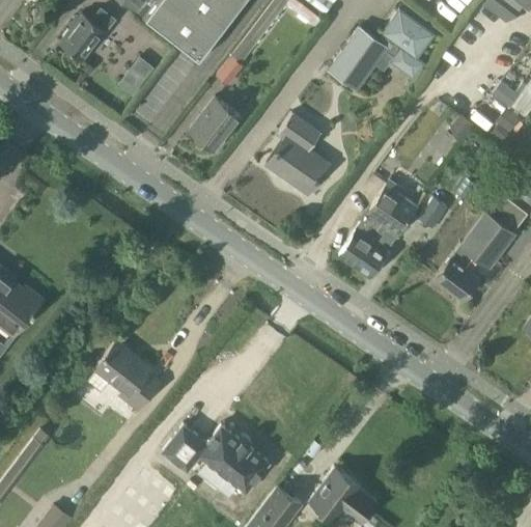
[(122,0),(198,58),(243,0),(122,0)]
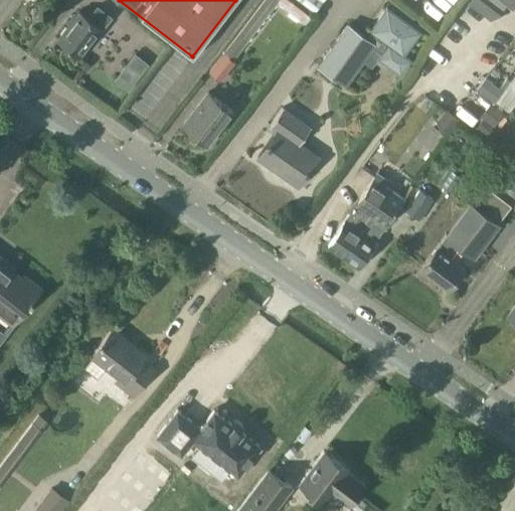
[(296,0),(314,14),(324,0),(296,0)]
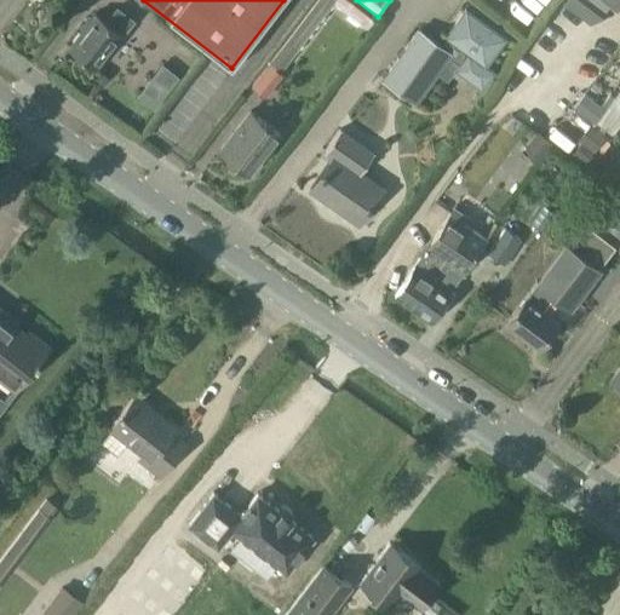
[(619,0),(601,0),(618,12),(619,9),(619,0)]
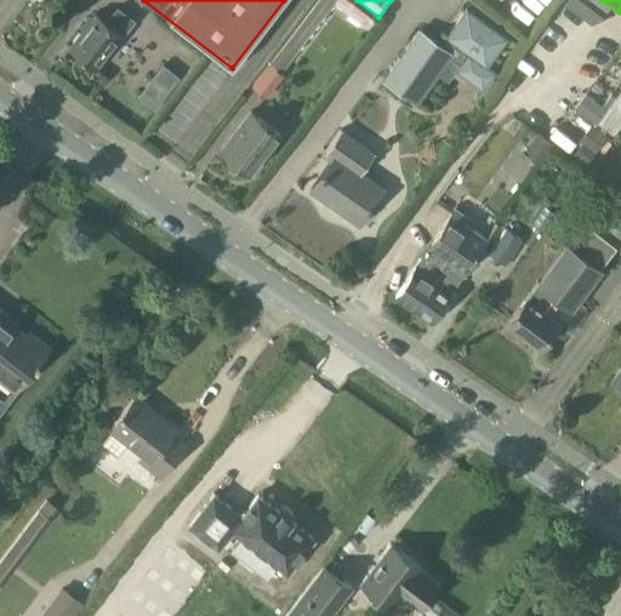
[(96,17),(70,50),(97,72),(123,39),(120,35),(131,21),(118,11),(107,26),(96,17)]
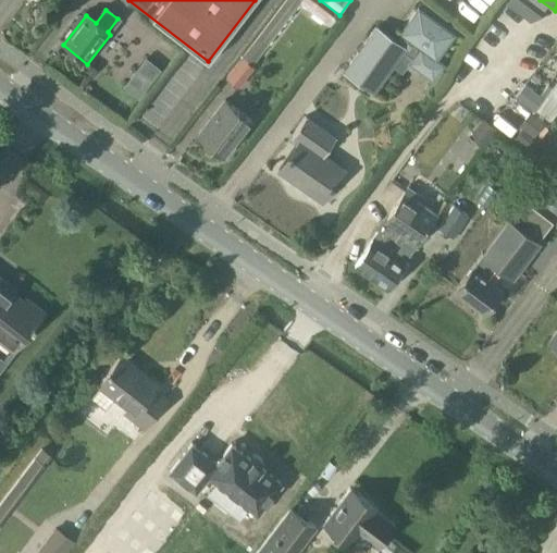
[(453,42),(417,15),(397,42),(417,57),(407,71),(432,88),(442,74),(434,68),(453,42)]
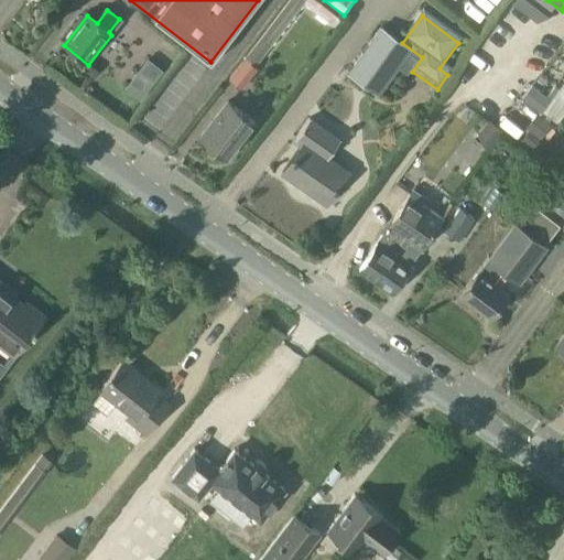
[(381,30),(349,75),(378,95),(410,50),(381,30)]
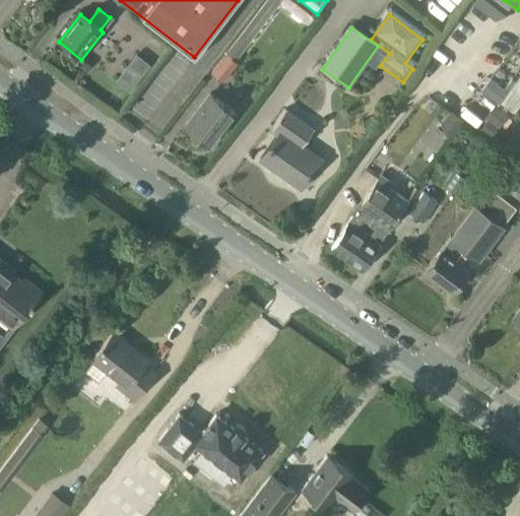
[(151,70),(137,59),(116,86),(130,98),(151,70)]
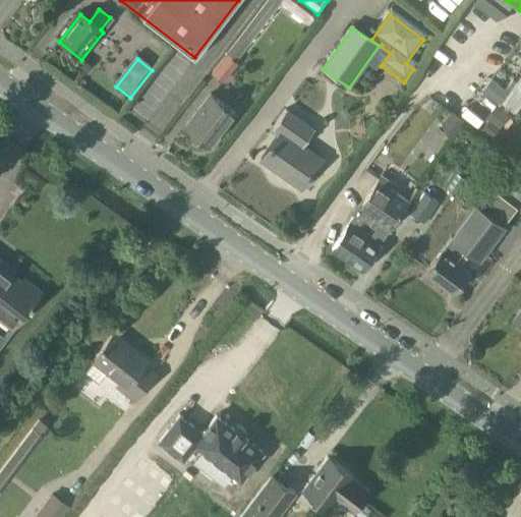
[(499,103),(497,106),(514,119),(520,110),(520,66),(512,78),(508,75),(499,87),(491,81),(484,92),(499,103)]
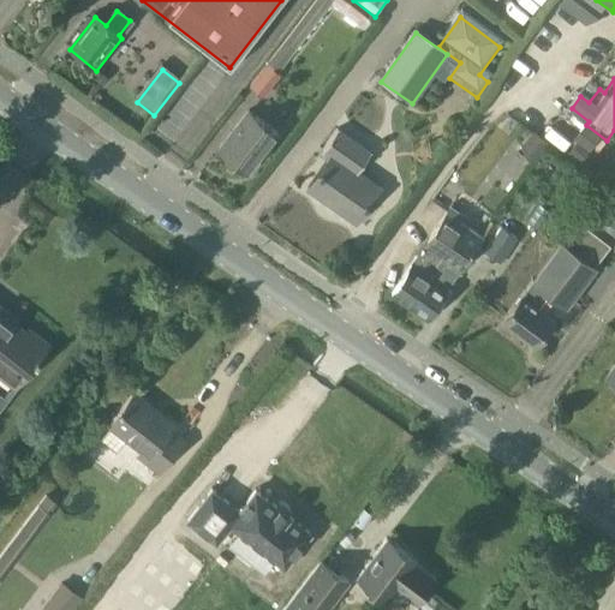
[(248,175),(278,136),(249,114),(219,153),(248,175)]
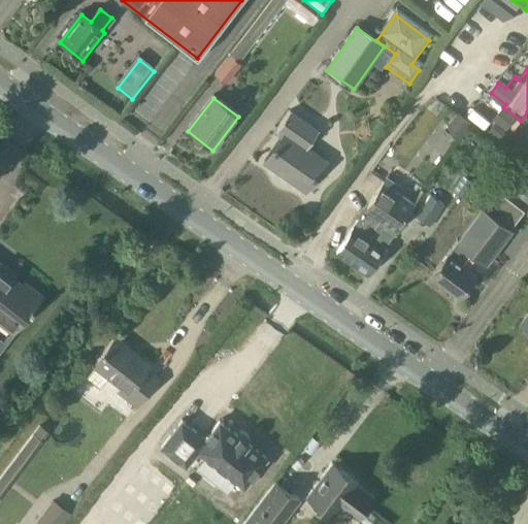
[(501,111),(491,125),(504,135),(515,122),(501,111)]
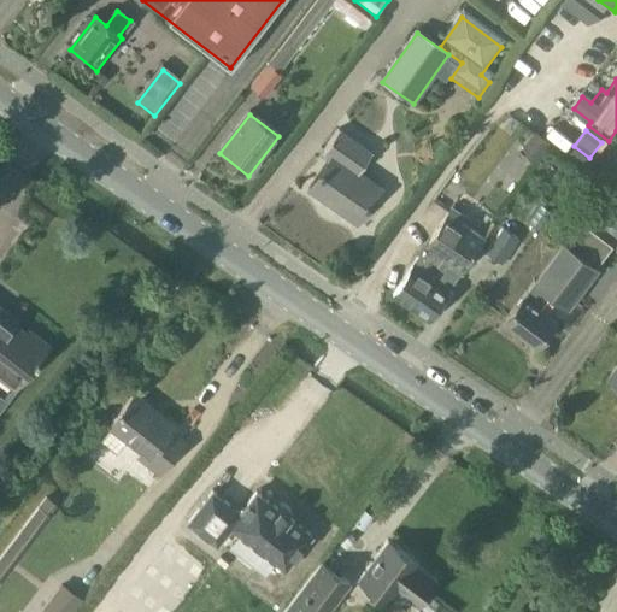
[(532,131),(518,148),(535,162),(548,146),(532,131)]
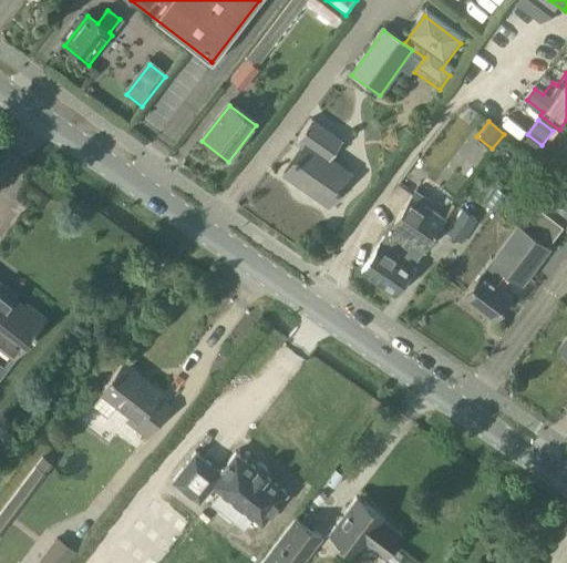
[(542,146),(529,137),(521,150),(532,159),(542,146)]
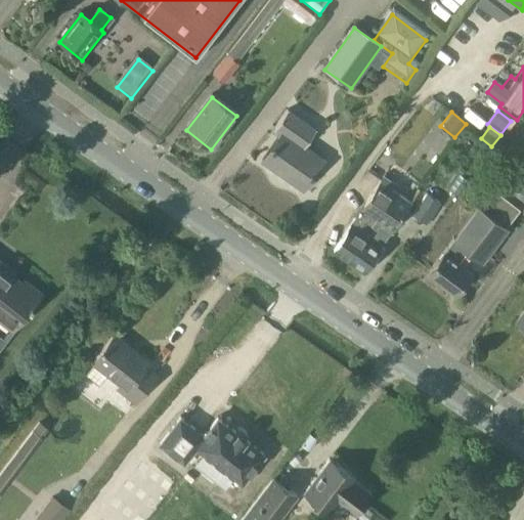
[(264,163),(284,176),(287,175),(291,177),(289,180),(304,190),(323,163),(284,134),(264,163)]
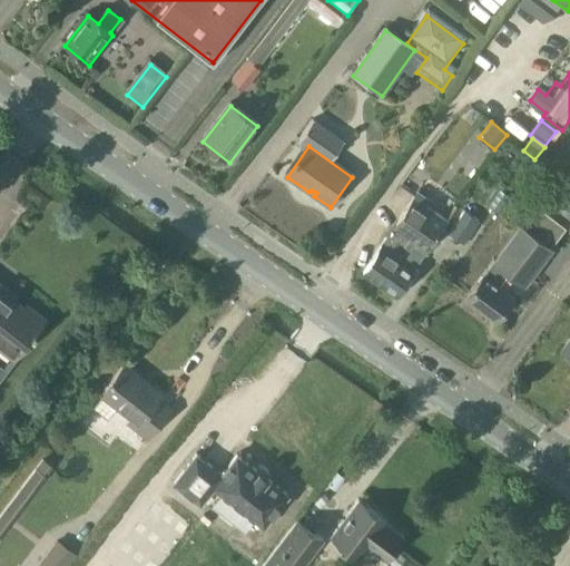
[(429,201),(418,194),(363,275),(379,286),(410,238),(429,251),(448,223),(425,207),(429,201)]
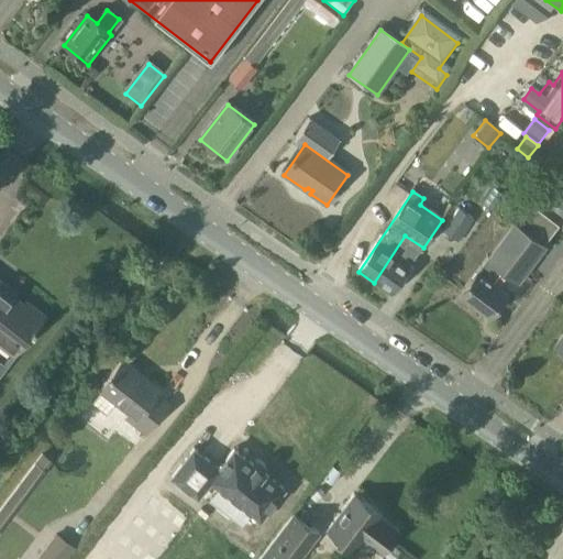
[(488,260),(461,295),(490,317),(507,296),(492,284),(503,272),(517,283),(558,229),(530,207),(516,227),(489,261),(488,260)]
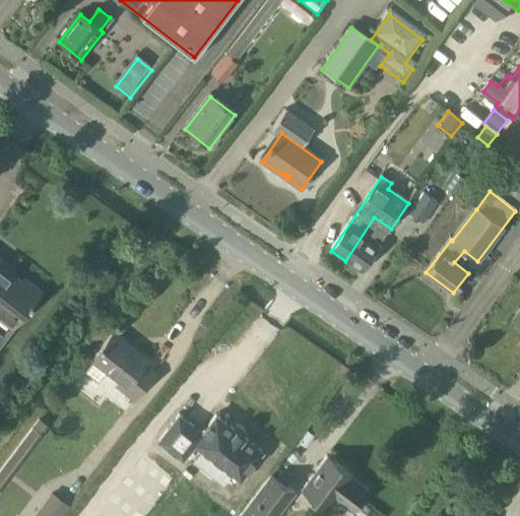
[(437,204),(424,195),(409,214),(424,223),(437,204)]
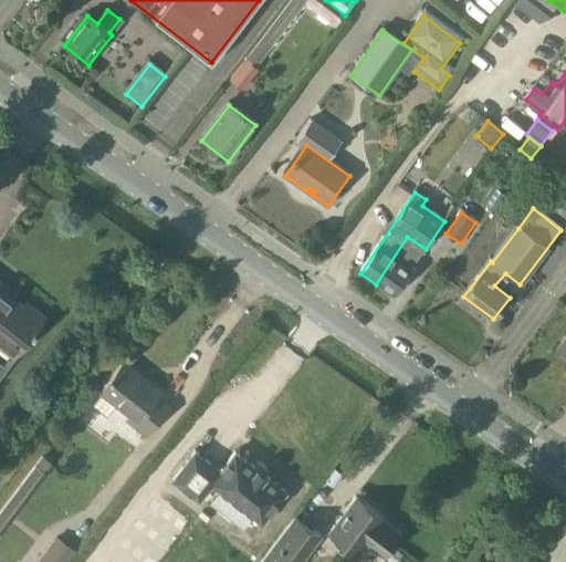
[(376,284),(380,287),(394,295),(426,249),(407,237),(376,284)]
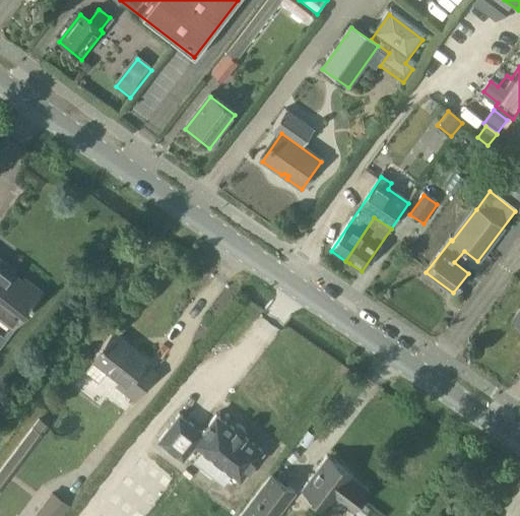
[(0,318),(14,330),(30,309),(31,309),(35,306),(34,305),(42,295),(24,281),(22,284),(5,271),(7,268),(0,262),(0,318)]
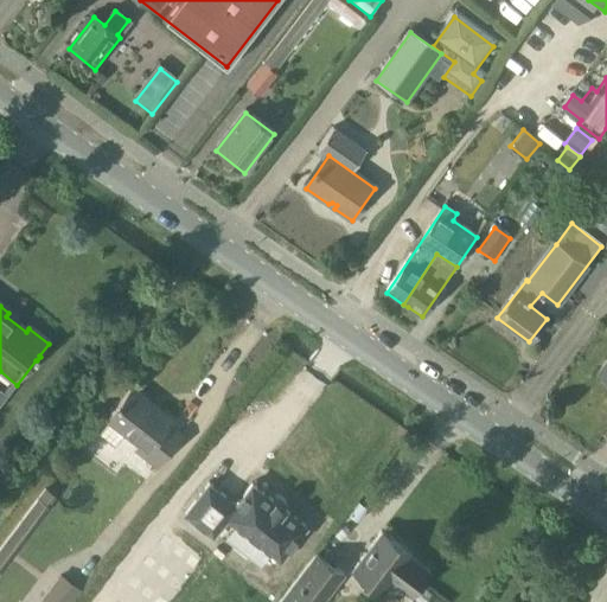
[(173,422),(149,404),(132,390),(107,422),(110,424),(100,437),(115,449),(126,436),(140,448),(136,453),(158,469),(181,439),(168,428),(173,422)]
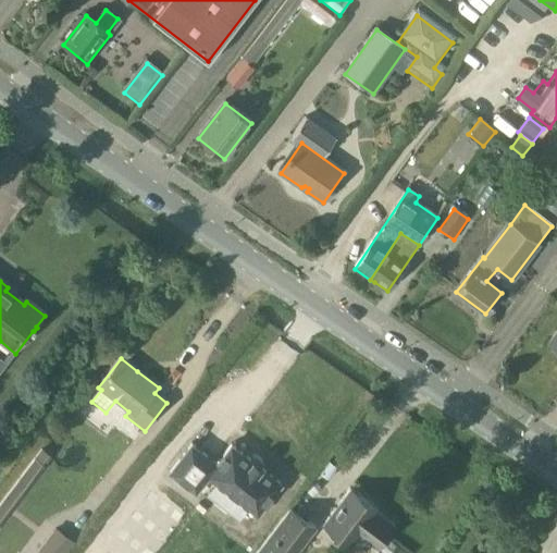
[(188,451),(171,474),(183,483),(197,494),(202,487),(210,477),(218,483),(219,484),(231,494),(249,508),(258,516),(276,493),(282,486),(276,482),(263,471),(261,470),(262,468),(261,467),(260,469),(254,464),(255,463),(254,462),(252,463),(240,454),(232,446),(220,462),(217,466),(205,456),(193,446),(188,451)]
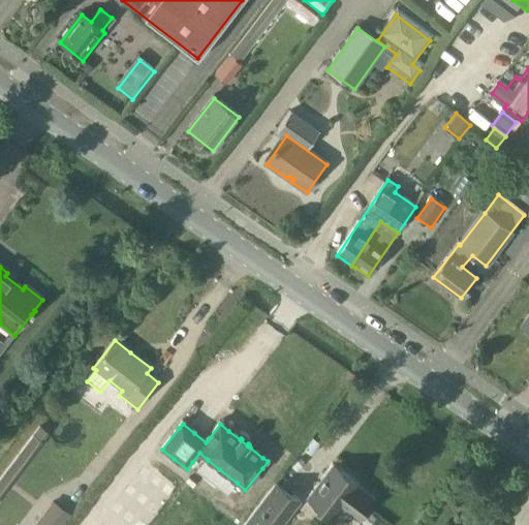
[(0,483),(0,502),(51,435),(40,428),(33,438),(34,438),(0,483)]
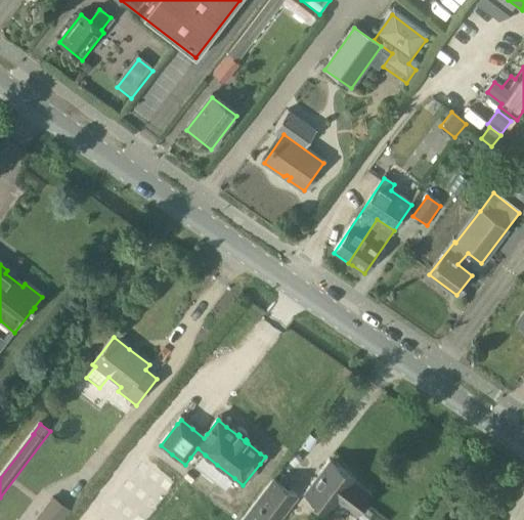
[(331,462),(305,494),(319,506),(318,507),(318,509),(318,510),(318,511),(318,512),(319,513),(320,514),(321,515),(323,515),(324,515),(325,515),(326,514),(328,513),(331,515),(341,503),(346,507),(347,511),(355,517),(372,496),(355,484),(356,482),(331,462)]
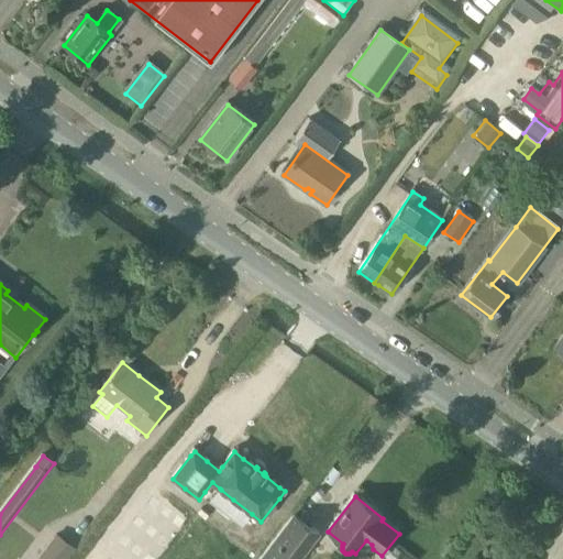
[(301,558),(320,536),(294,516),(261,558),(301,558)]
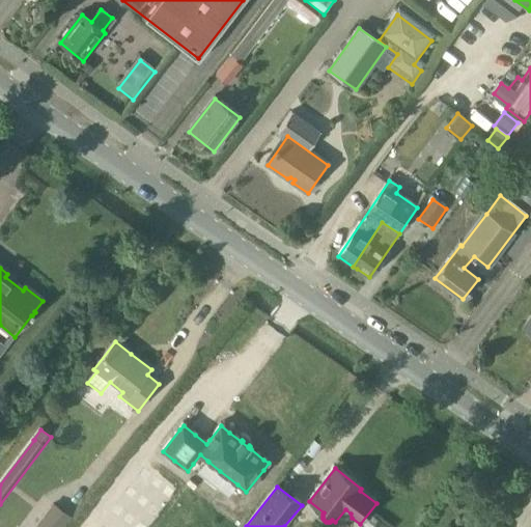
[(67,526),(74,519),(55,505),(38,526),(67,526)]
